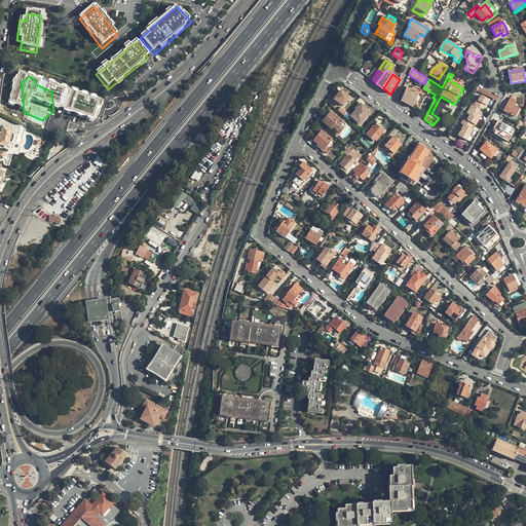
[(38,80),(35,79),(36,84),(51,91),(53,111),(42,120),(45,121),(58,112),(54,88),(38,82),(38,80)]
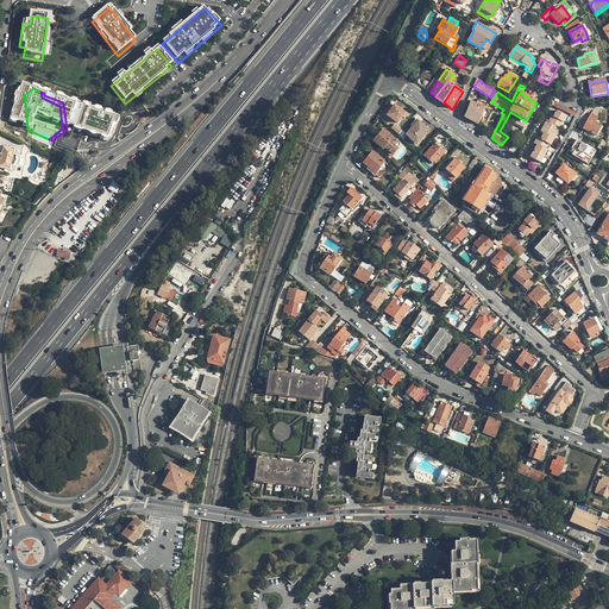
[(544,101),(550,105),(548,106),(552,107),(552,106),(575,118),(577,114),(546,98),(544,101)]
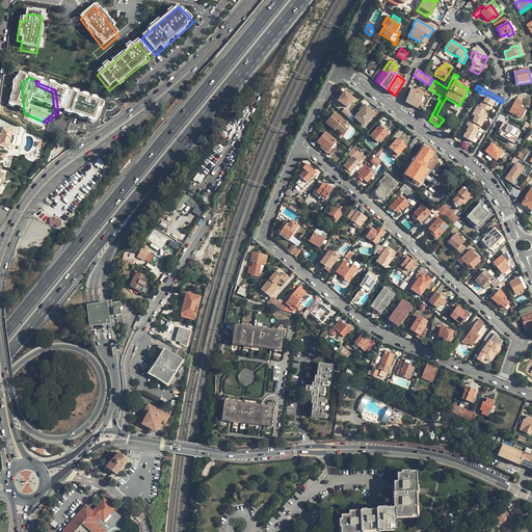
[(411,89),(405,104),(418,109),(424,96),(425,97),(427,92),(418,88),(417,91),(411,89)]
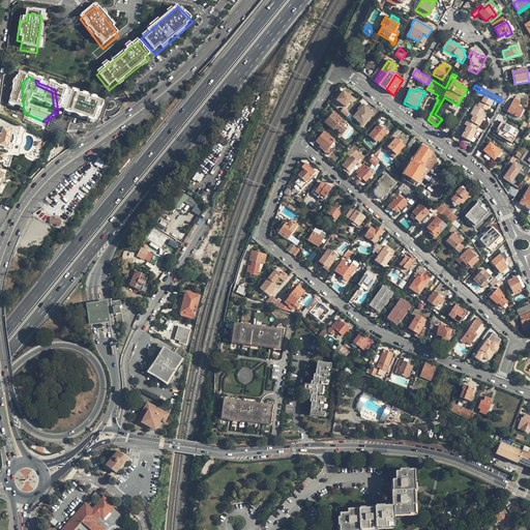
[(340,92),(334,99),(347,109),(350,102),(352,105),(355,100),(344,92),(343,93),(342,92),(341,93),(340,92)]
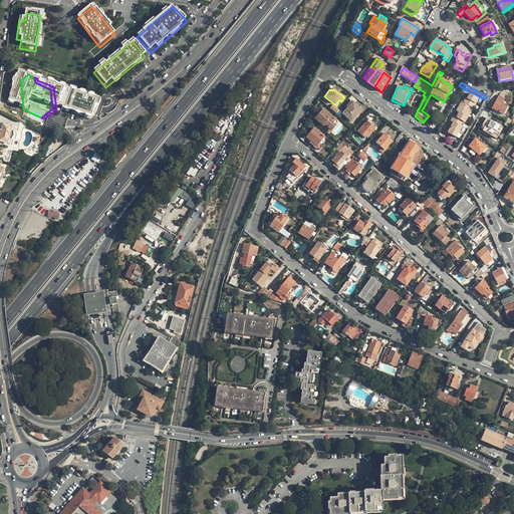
[(454,123),(448,134),(457,139),(479,98),(470,93),(467,99),(466,98),(464,103),(462,102),(451,121),(454,123)]
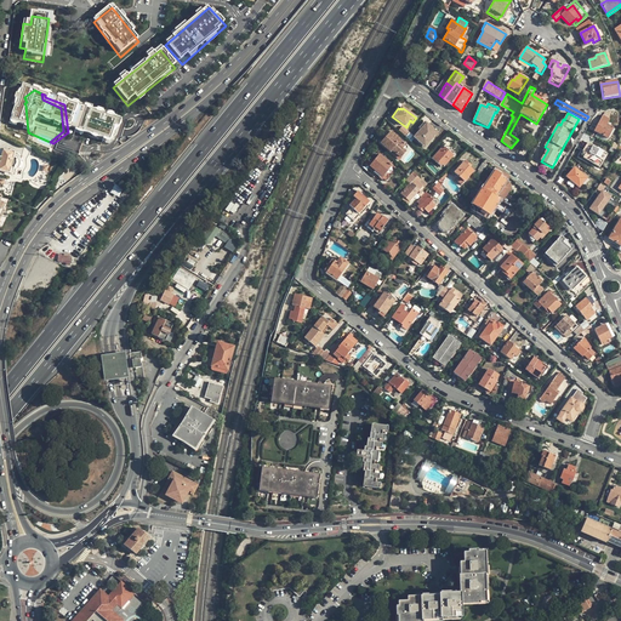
[(597,137),(607,143),(608,140),(610,141),(616,130),(608,125),(610,120),(604,117),(594,132),(598,135),(597,137)]
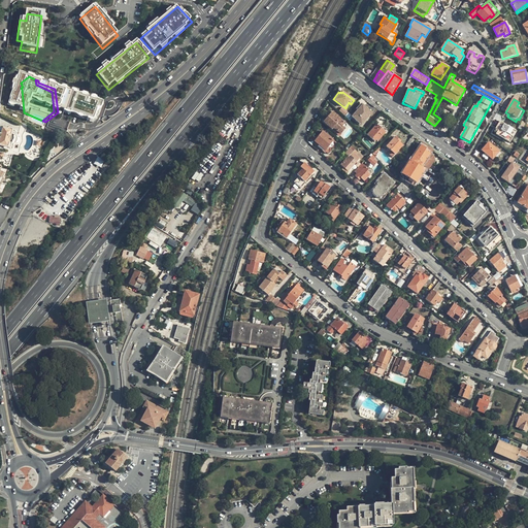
[(358,111),(352,118),(362,127),(366,123),(365,123),(373,113),(368,108),(367,109),(363,105),(363,106),(361,105),(357,110),(358,111)]
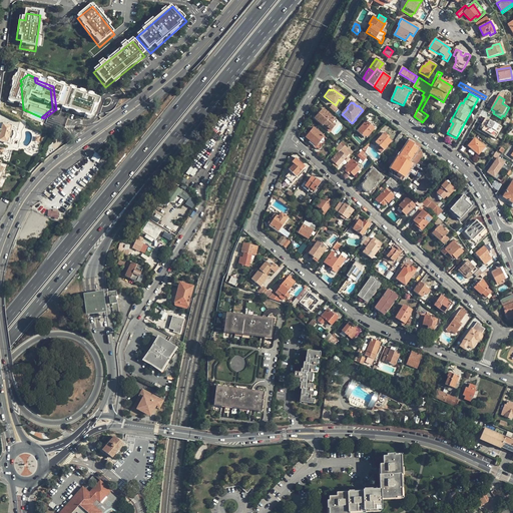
[(333,105),(330,109),(336,113),(338,110),(333,105)]
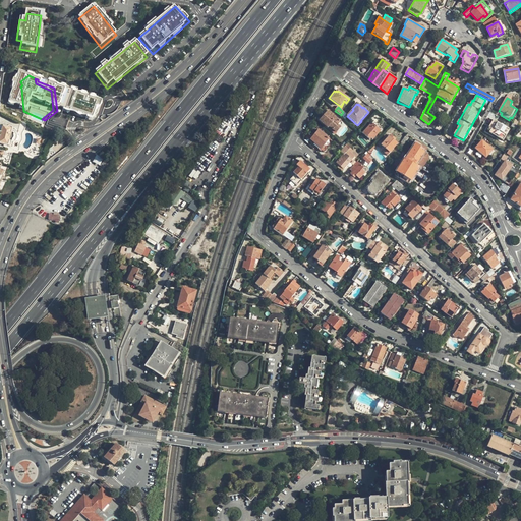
[(329,111),(320,121),(335,135),(341,129),(339,126),(342,123),(329,111)]
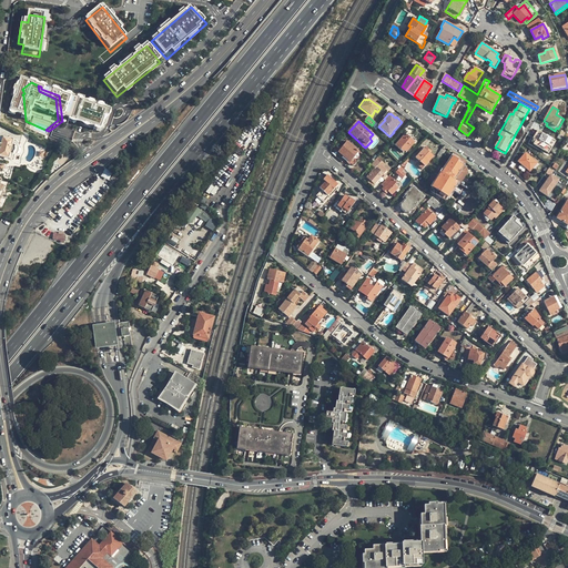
[(536,141),(534,145),(549,154),(556,142),(541,133),(545,128),(535,123),(531,128),(538,131),(533,140),(536,141)]
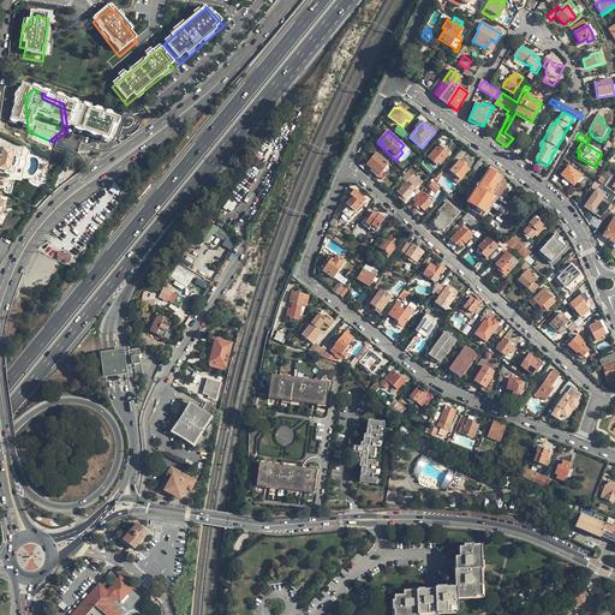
[(604,151),(610,154),(611,151),(614,153),(614,144),(609,142),(604,151)]
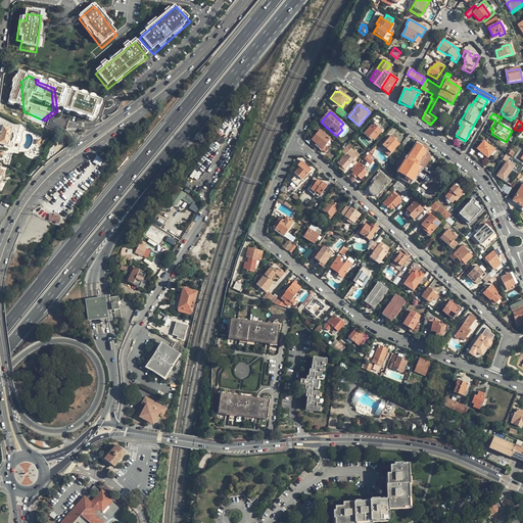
[(7,127),(0,125),(0,136),(1,137),(0,139),(0,143),(13,147),(14,143),(15,143),(16,143),(16,141),(17,140),(17,139),(17,138),(17,137),(17,136),(17,135),(16,134),(16,133),(16,132),(16,131),(15,130),(15,129),(12,129),(7,127)]
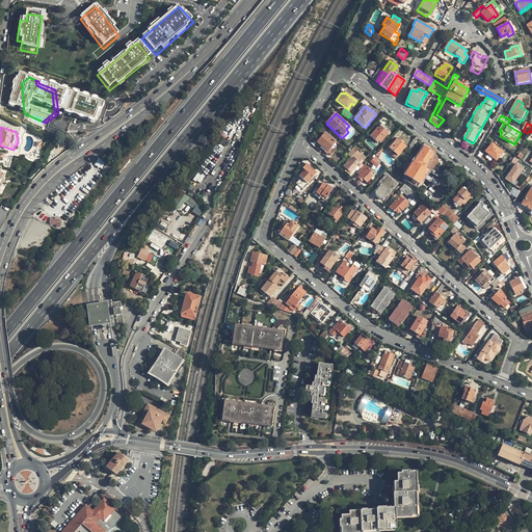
[(27,128),(23,127),(14,154),(19,155),(19,154),(20,153),(20,151),(21,147),(22,145),(23,144),(23,142),(23,140),(23,139),(23,138),(27,128)]
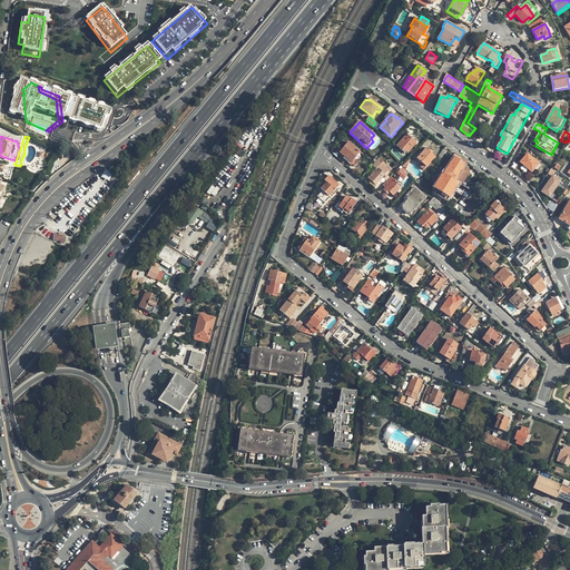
[(408,136),(397,147),(405,154),(406,153),(409,154),(414,148),(415,149),(420,145),(420,144),(410,136),(409,137),(408,136)]
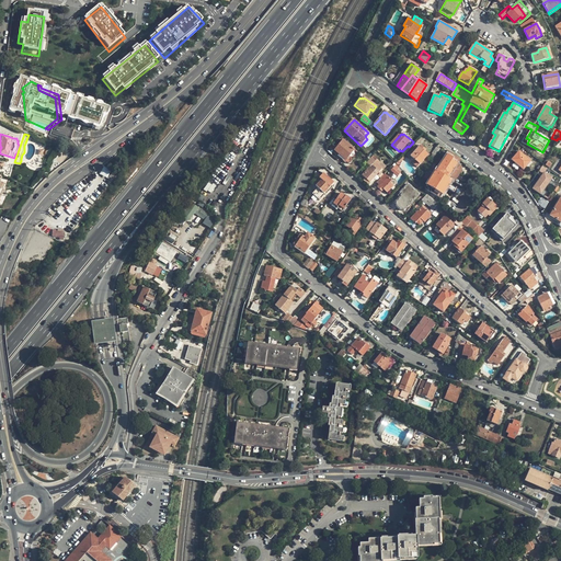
[(343,141),(334,151),(339,156),(338,157),(345,164),(347,164),(350,165),(359,155),(343,141)]
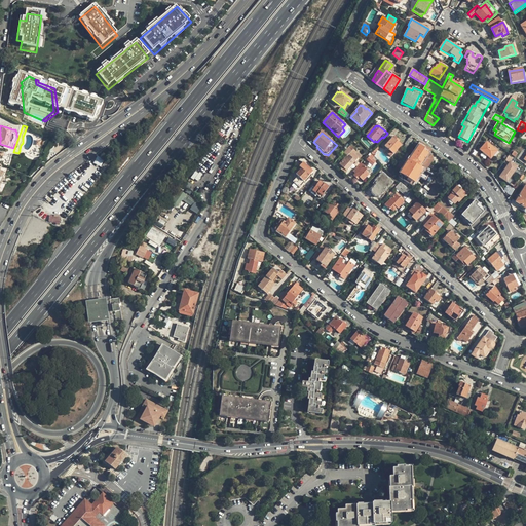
[(392,139),(385,147),(389,152),(388,152),(387,153),(387,155),(390,158),(402,147),(399,143),(400,141),(396,138),(393,140),(392,139)]
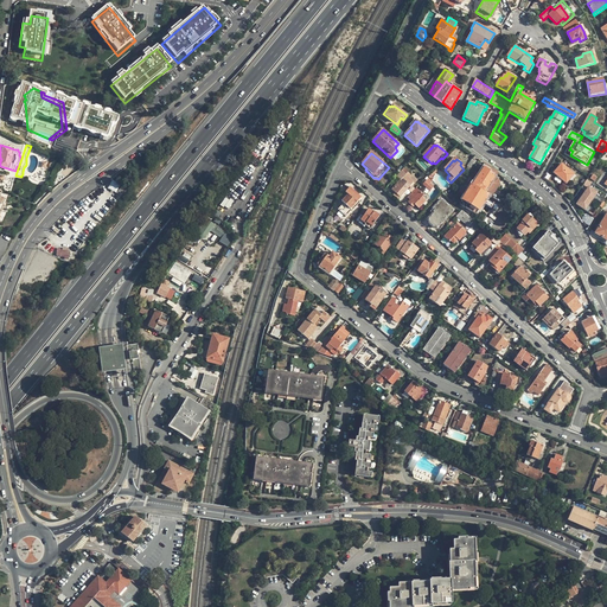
[(467,171),(471,173),(475,166),(478,163),(473,159),(467,167),(468,168),(467,171)]
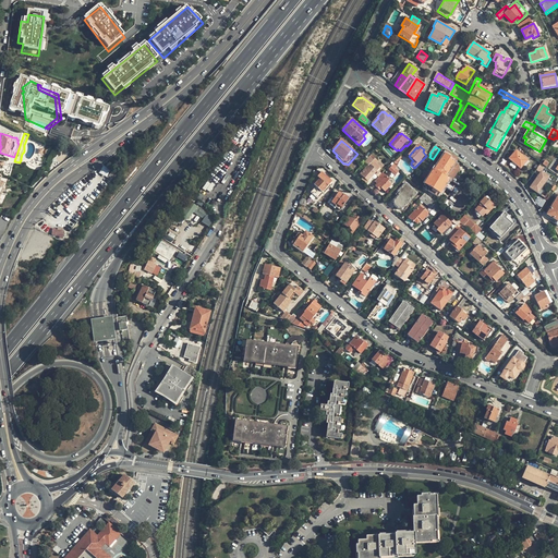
[(511,165),(513,168),(518,170),(519,168),(521,170),(524,167),(525,168),(531,162),(518,150),(510,159),(513,162),(511,165)]
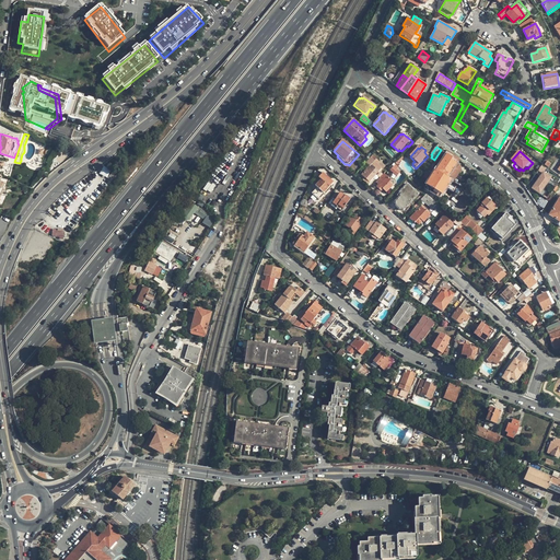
[(427,187),(424,189),(440,199),(451,182),(454,184),(462,172),(461,166),(457,164),(459,161),(448,153),(426,186),(427,187)]
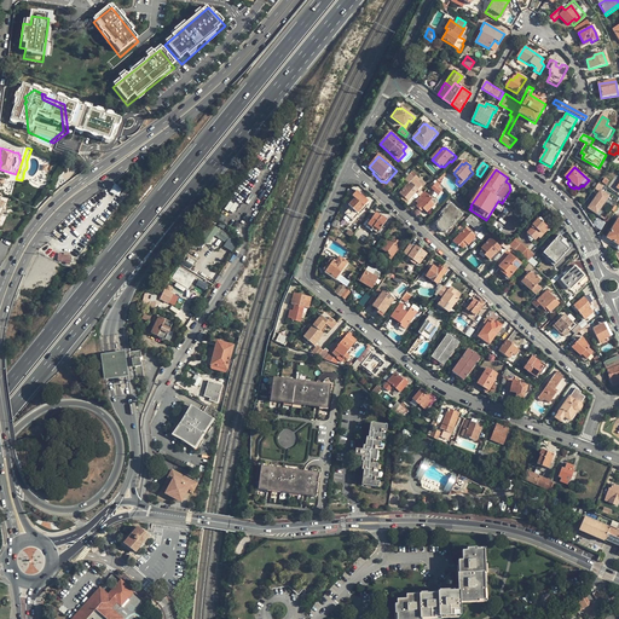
[(400,201),(406,206),(422,187),(415,180),(417,177),(412,173),(405,181),(409,185),(400,195),(404,197),(400,201)]
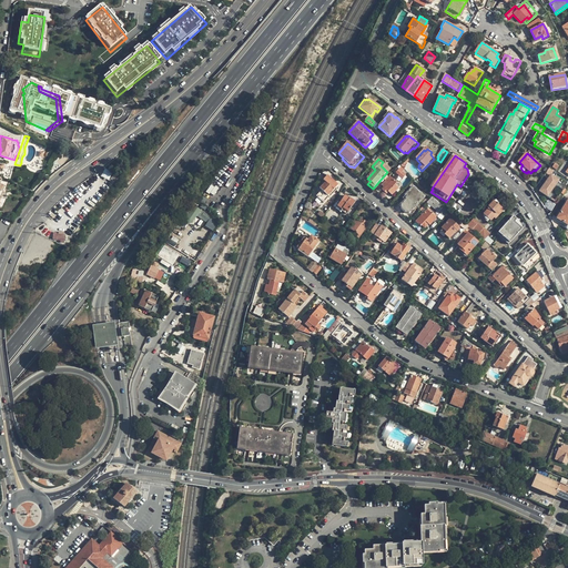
[(540,192),(556,203),(567,186),(551,175),(553,173),(557,175),(557,174),(550,169),(546,174),(550,178),(540,192)]
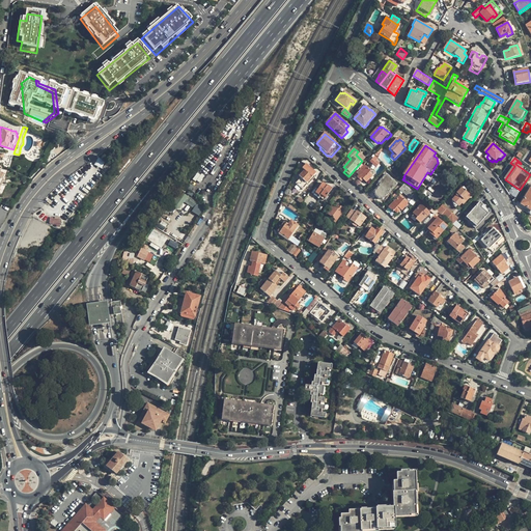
[(371,163),(378,168),(381,164),(374,159),(371,163)]
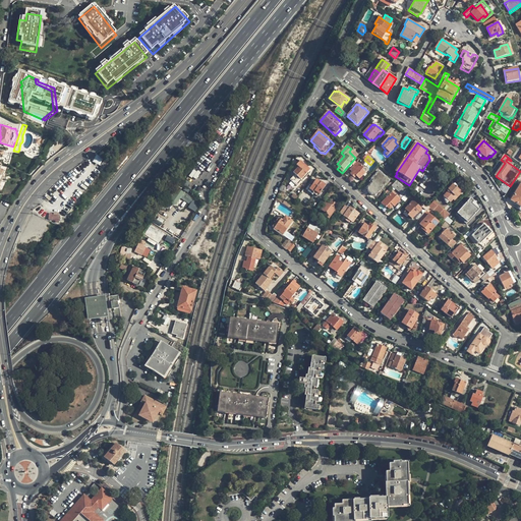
[(392,169),(395,171),(403,159),(400,157),(397,160),(392,169)]
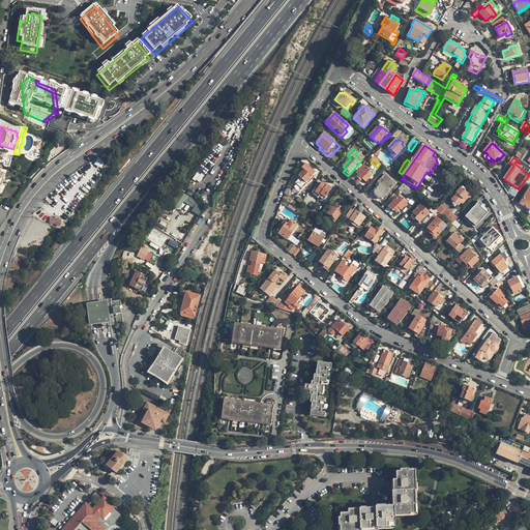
[(403,162),(394,175),(395,176),(399,172),(404,163),(403,162)]
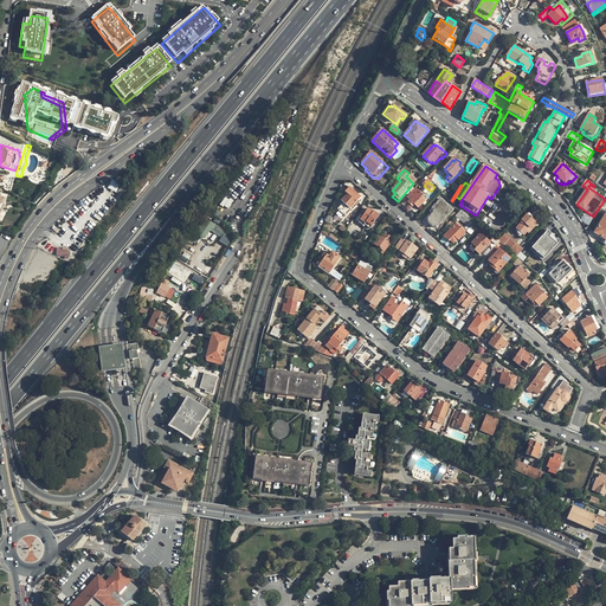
[(339,211),(347,217),(352,211),(353,212),(363,199),(359,194),(360,193),(356,188),(354,191),(350,187),(347,193),(348,194),(342,201),(345,204),(339,211)]
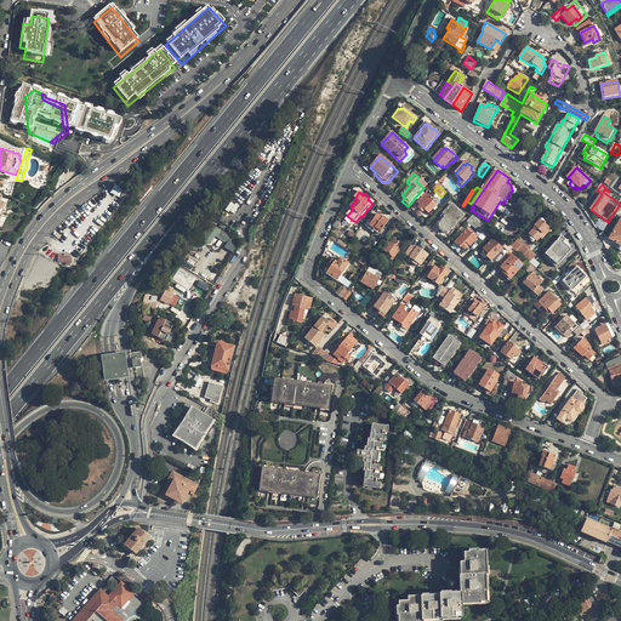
[(419,209),(423,214),(425,211),(429,215),(437,208),(432,204),(434,201),(427,194),(420,200),(423,204),(419,209)]
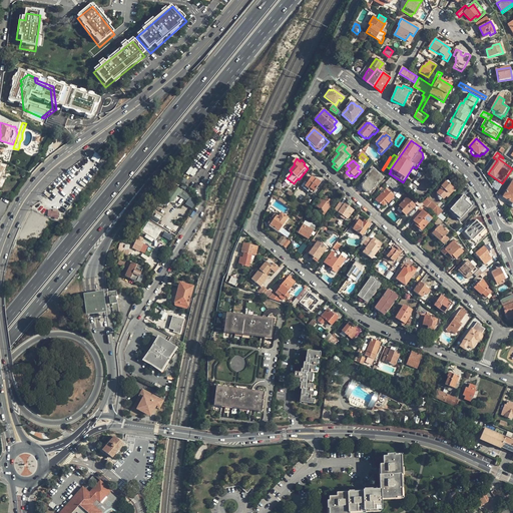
[(186,171),(192,177),(197,170),(192,165),(186,171)]
